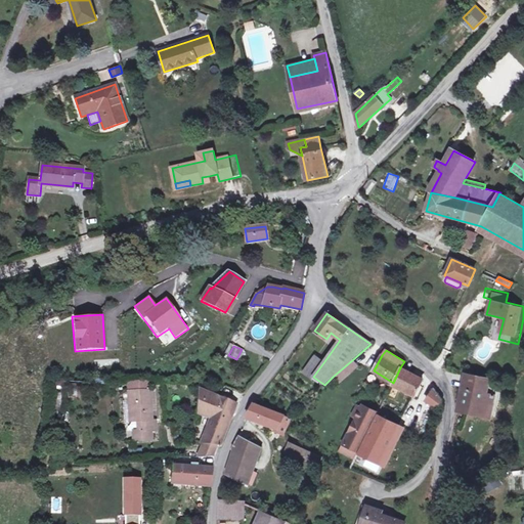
[(313,377),(324,361),(315,355),(302,373),(312,380),(313,377)]
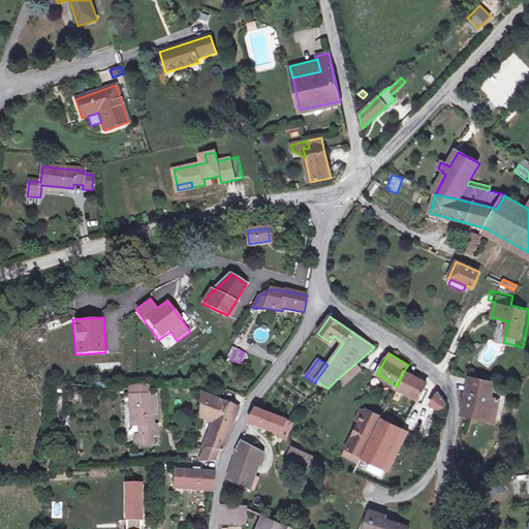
[(225,371),(230,364),(226,362),(221,368),(225,371)]
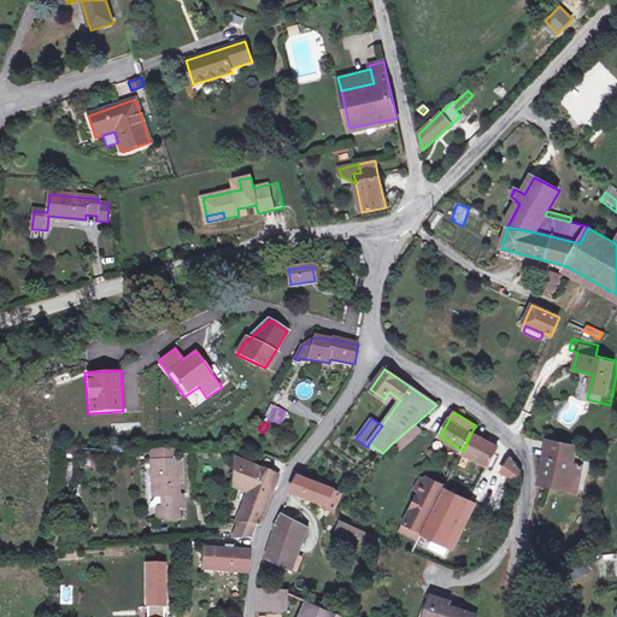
[(416,423),(392,444),(399,452),(423,432),(416,423)]
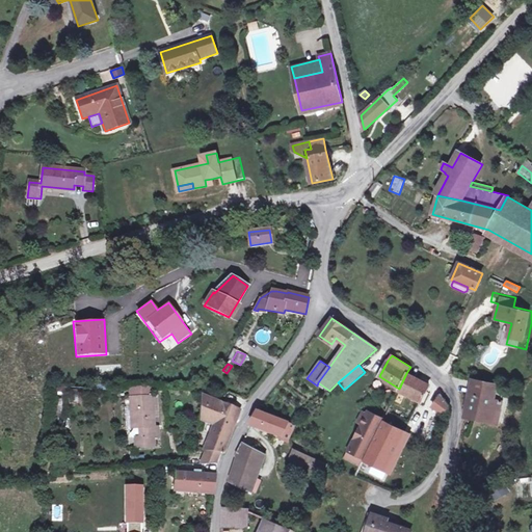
[(399,389),(398,391),(422,402),(429,386),(406,373),(399,389)]
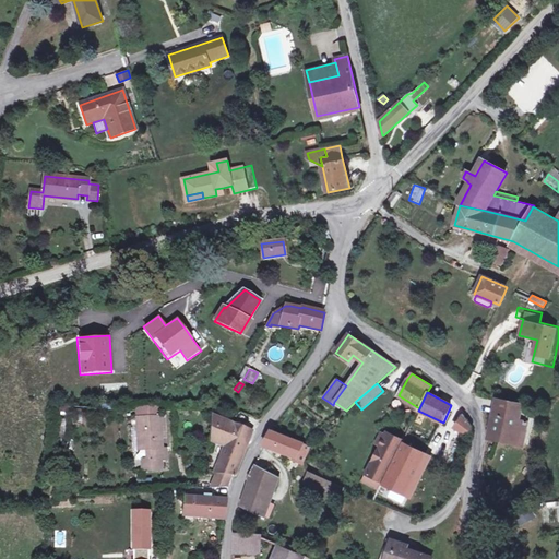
[(496,399),(489,432),(513,436),(512,441),(523,442),(527,423),(519,420),(522,404),(496,399)]
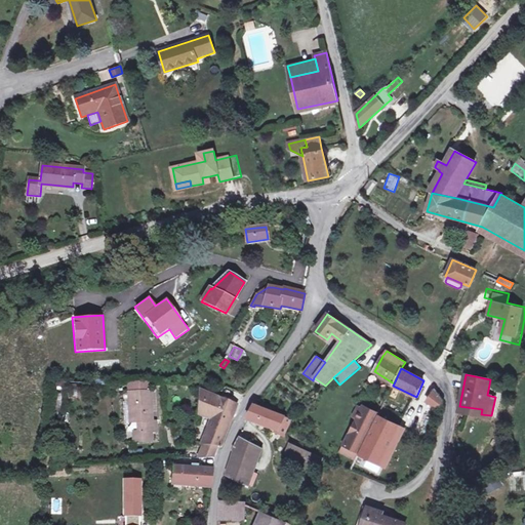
[(59,414),(64,384),(57,382),(53,413),(59,414)]
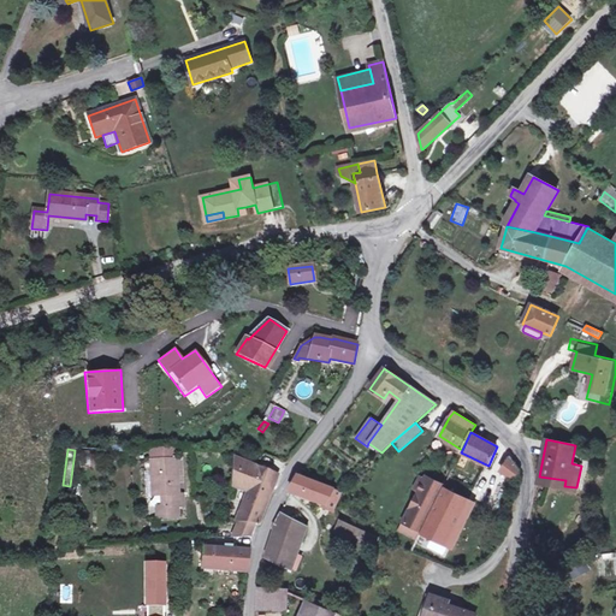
[(509,458),(501,471),(515,479),(519,473),(520,472),(519,468),(516,465),(509,458)]
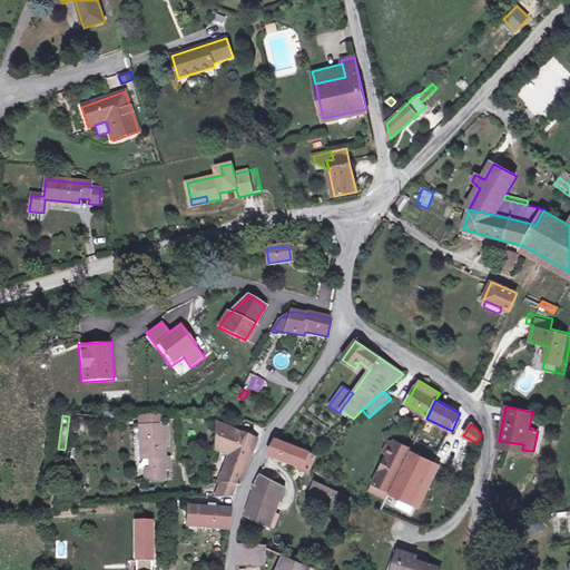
[(145,480),(165,479),(165,469),(170,469),(169,458),(166,458),(164,425),(139,426),(141,459),(149,458),(150,469),(145,469),(145,480)]
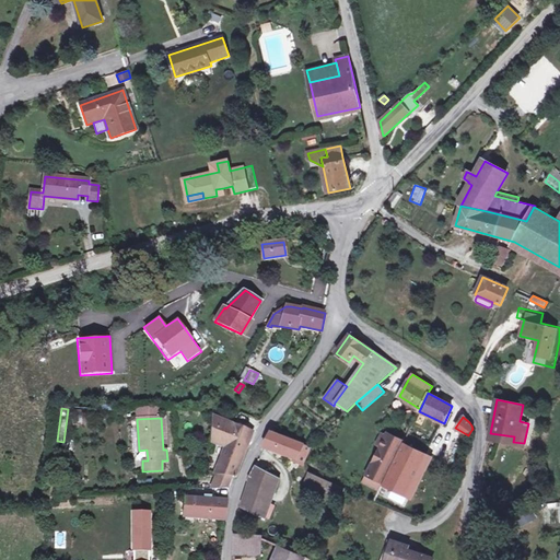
[(226,448),(234,426),(216,420),(212,431),(212,433),(216,433),(212,444),(226,448)]
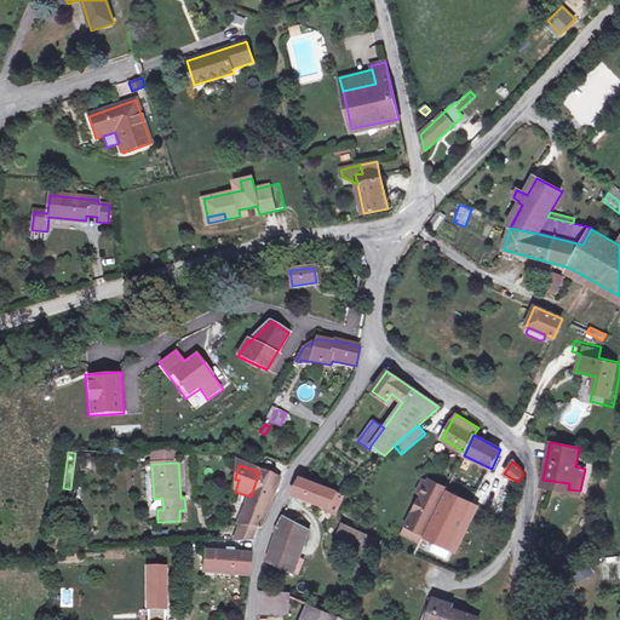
[(281,475),(259,471),(251,497),(253,498),(258,486),(275,493),(281,475)]
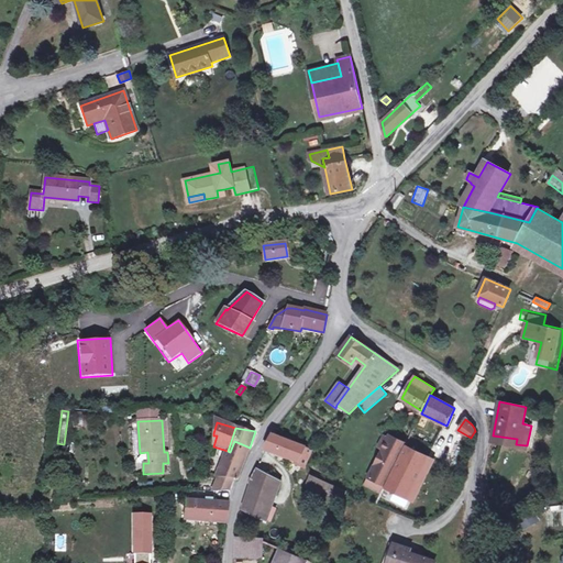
[(266,449),(299,462),(298,464),(304,466),(311,450),(305,448),(306,446),(273,433),(265,448),(266,449)]
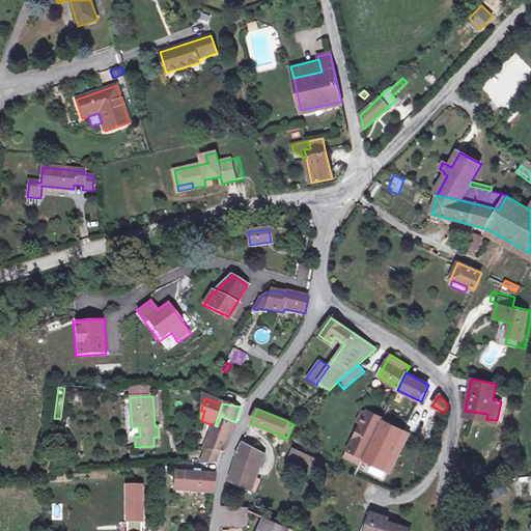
[(361,424),(366,414),(362,412),(357,422),(361,424)]
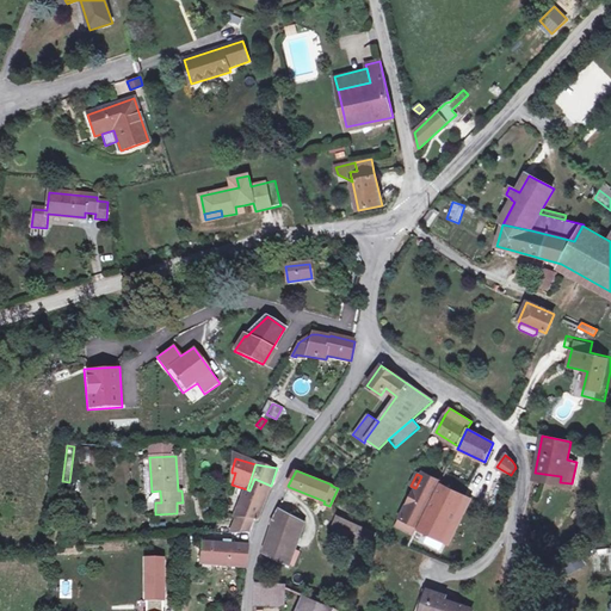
[(437,485),(421,476),(415,488),(400,519),(417,526),(437,485)]
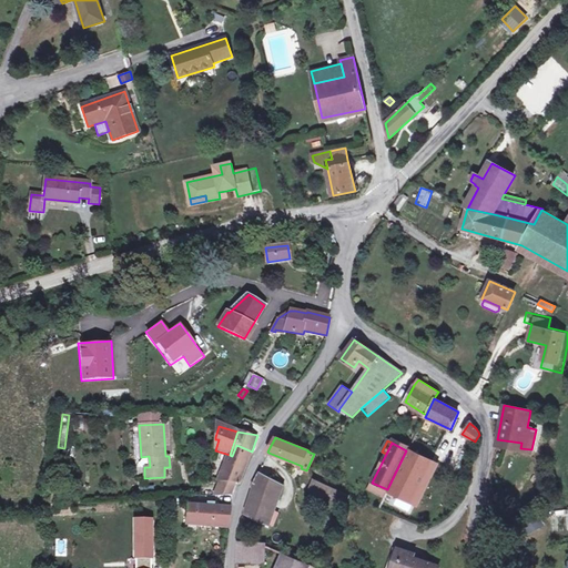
[(240,483),(252,452),(236,445),(232,456),(224,476),(235,480),(240,483)]
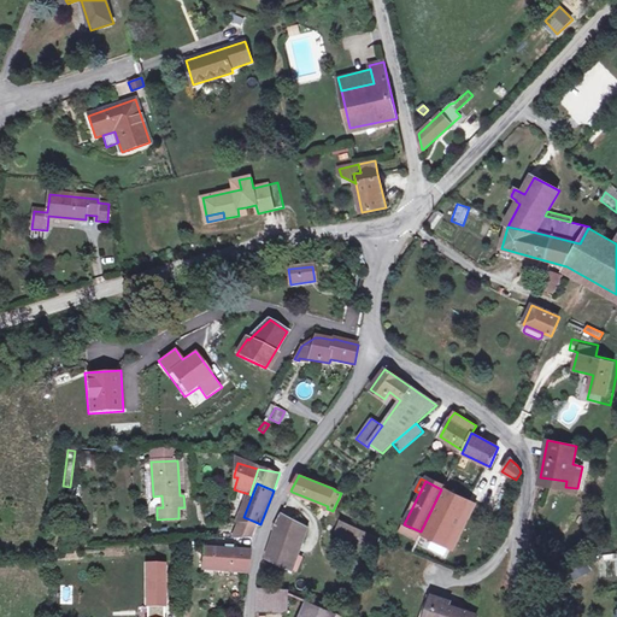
[(423,534),(447,546),(469,501),(445,489),(423,534)]
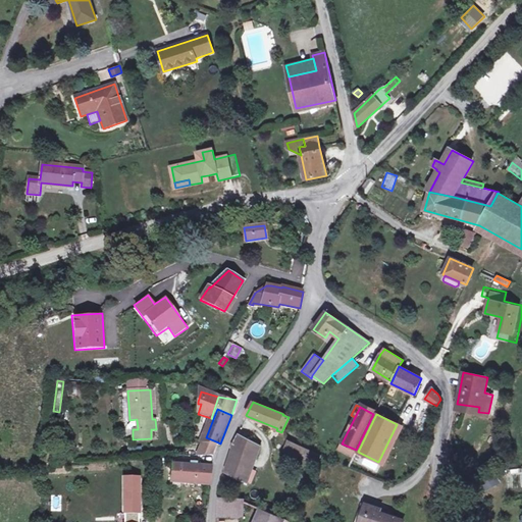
[(242,436),(238,434),(231,447),(233,448),(225,472),(246,481),(247,480),(251,483),(256,472),(251,470),(259,447),(242,436)]
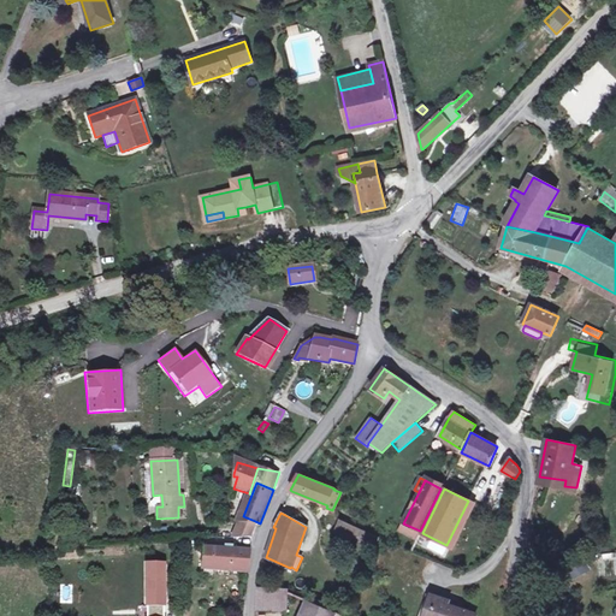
[(241,516),(235,531),(250,535),(255,521),(243,516),(241,516)]
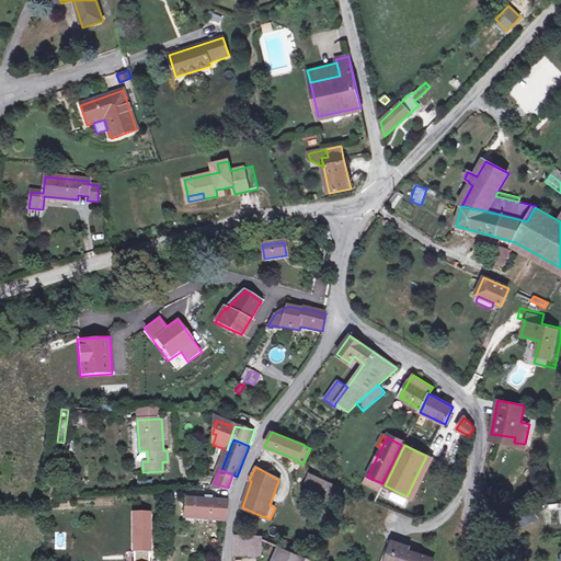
[(306,482),(341,499),(344,490),(310,474),(306,482)]
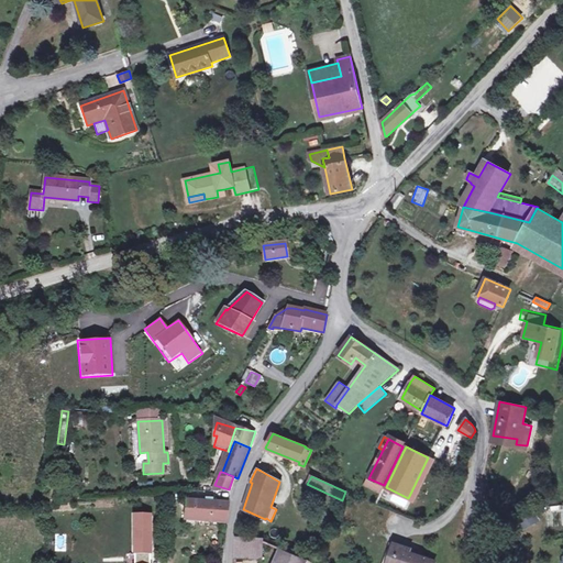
[(384,485),(368,478),(365,485),(381,493),(384,485)]
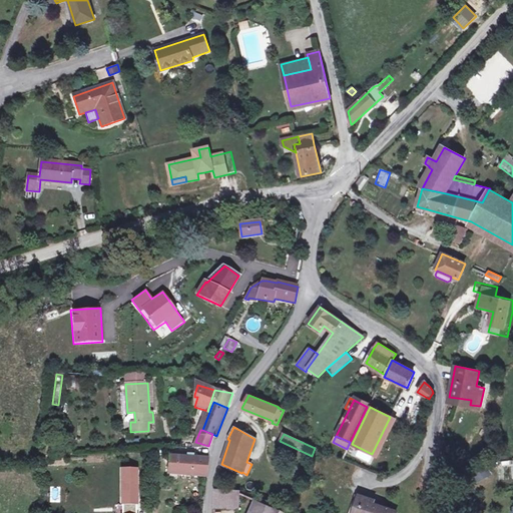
[(187,457),(169,456),(168,473),(206,476),(208,458),(194,457),(187,457)]
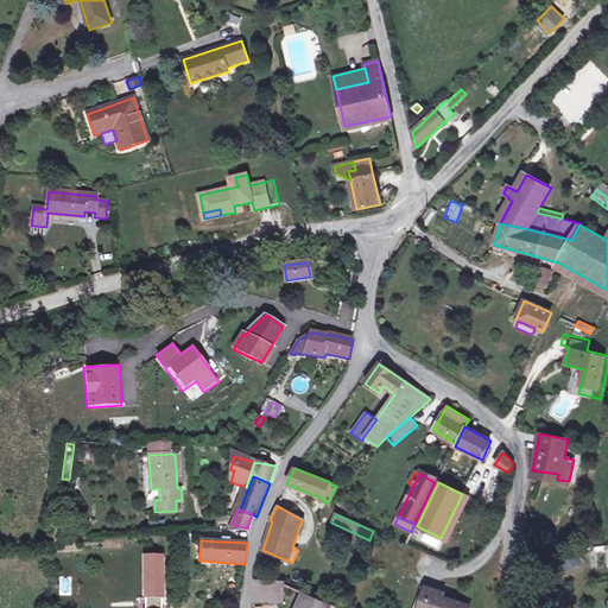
[(563,562),(568,571),(582,564),(577,555),(563,562)]
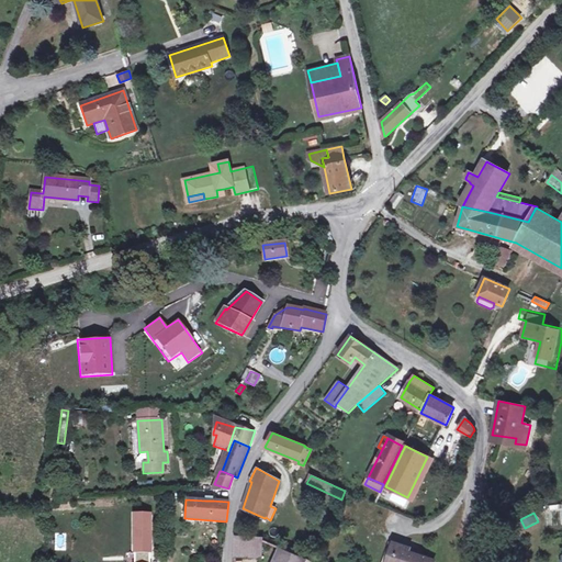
[(255,537),(236,536),(234,557),(262,558),(263,540),(263,539),(255,538),(255,537)]
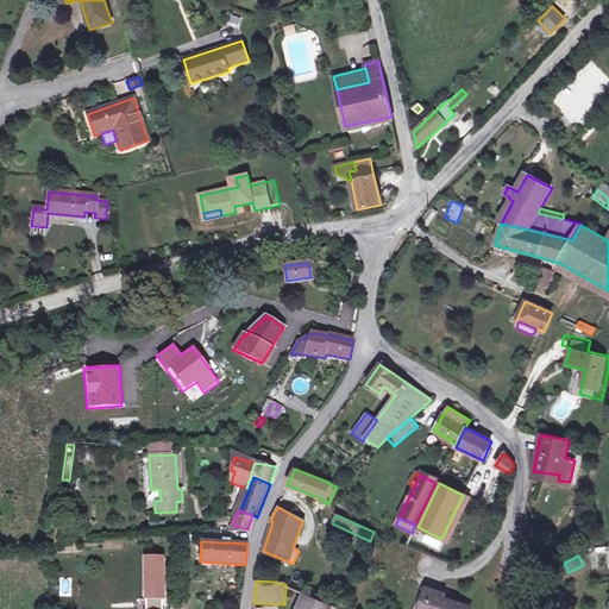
[(418,608),(470,608),(471,608),(438,597),(439,592),(426,588),(418,608)]
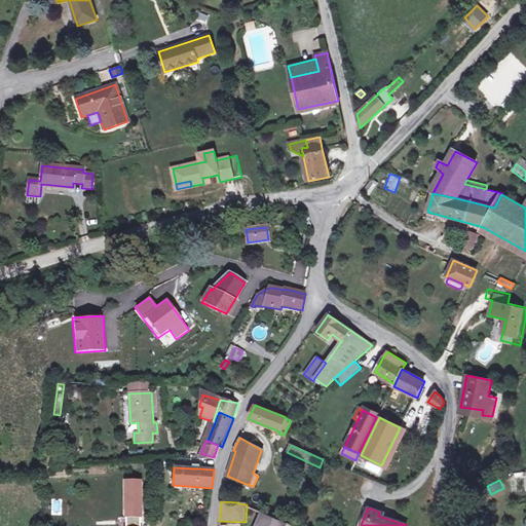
[(285,525),(287,523),(263,513),(257,525),(285,525)]
